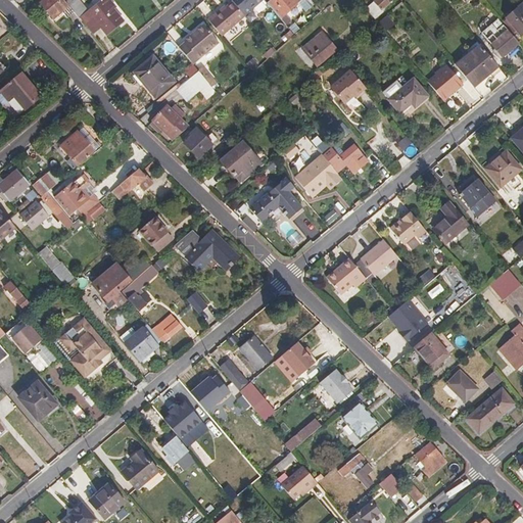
[(64,0),(44,0),(41,2),(54,18),(62,11),(68,18),(76,12),(64,0)]
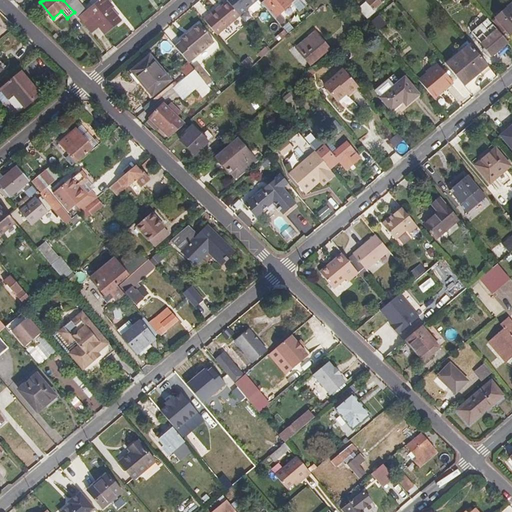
[(63,0),(74,12),(79,18),(80,17),(92,31),(99,25),(105,32),(120,19),(104,0),(99,0),(87,10),(78,0),(63,0)]
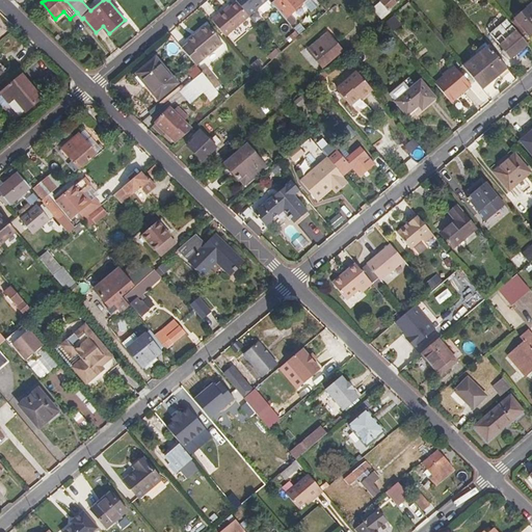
[(237,0),(238,1),(249,15),(266,0),(237,0)]
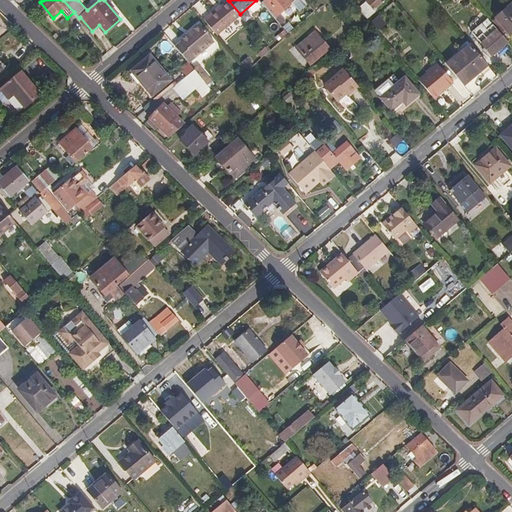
[(274,17),(296,0),(268,0),(269,1),(264,5),(274,17)]
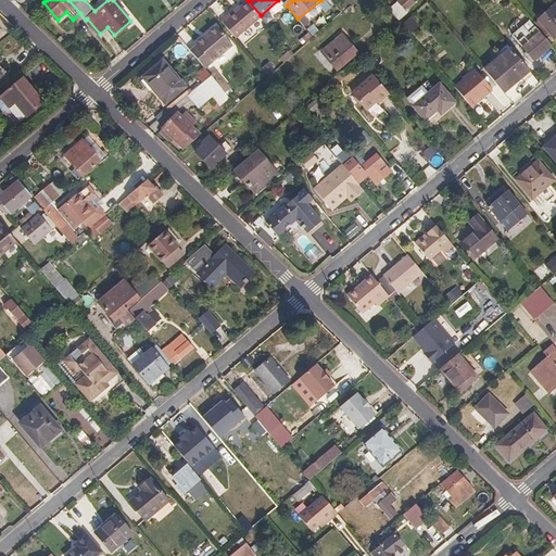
[(411,0),(401,0),(397,2),(405,12),(415,4),(411,0)]
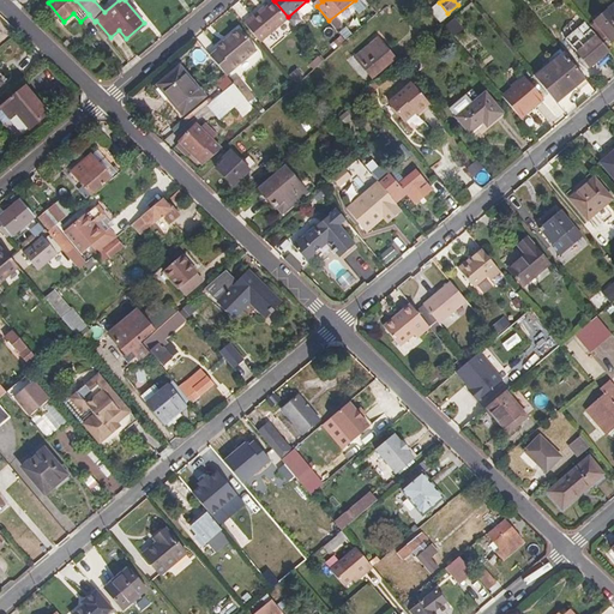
[(245,22),(262,41),(288,18),(288,17),(275,1),(266,8),(262,13),(259,11),(245,22)]
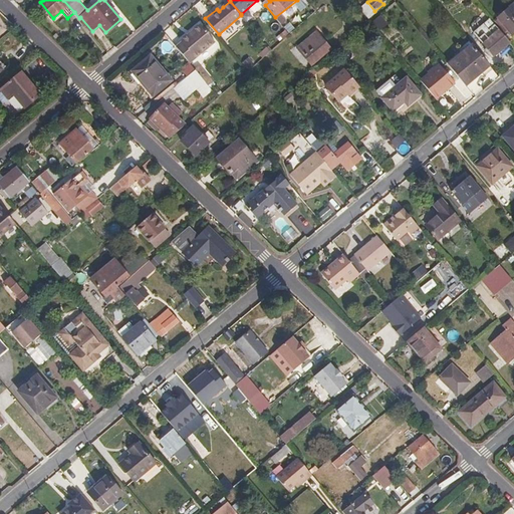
[(513,3),(499,17),(513,33),(513,32),(513,3)]
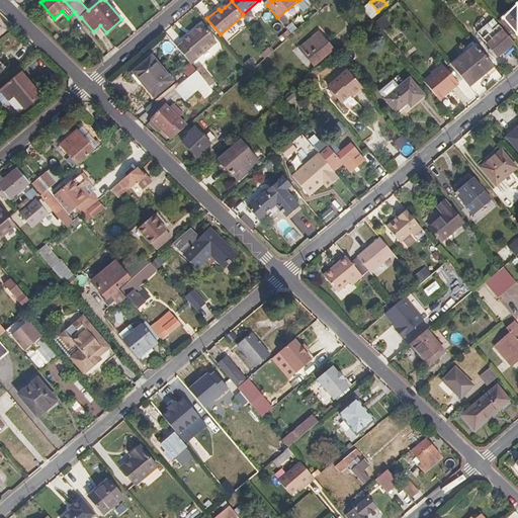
[(327,21),(323,25),(328,31),(332,28),(327,21)]
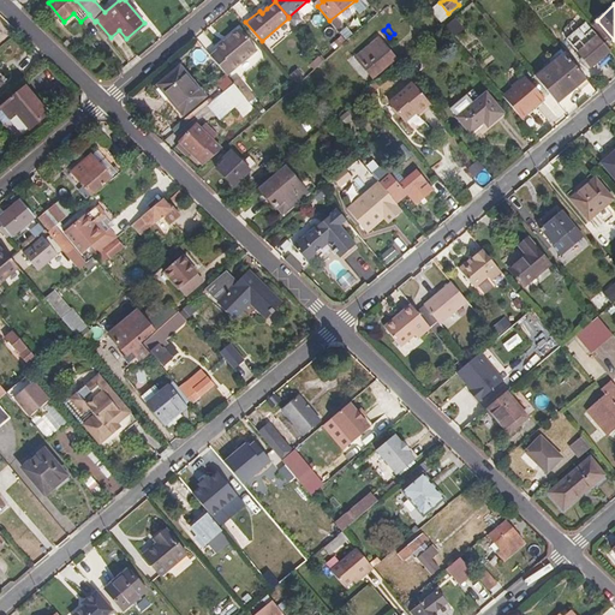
[(210,55),(227,73),(260,47),(240,27),(228,36),(231,37),(220,47),(210,55)]
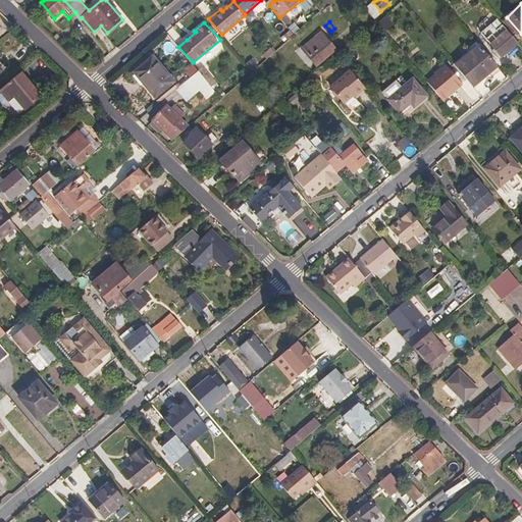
[(501,57),(518,43),(507,30),(490,43),(501,57)]
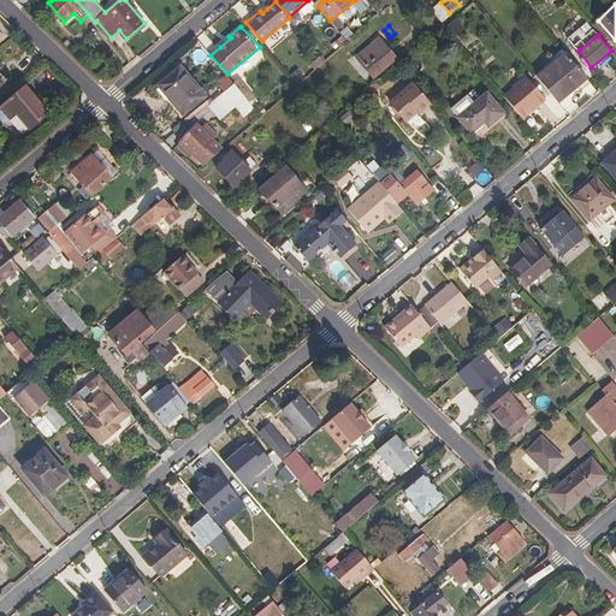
[(231,37),(229,36),(218,45),(220,47),(231,37)]
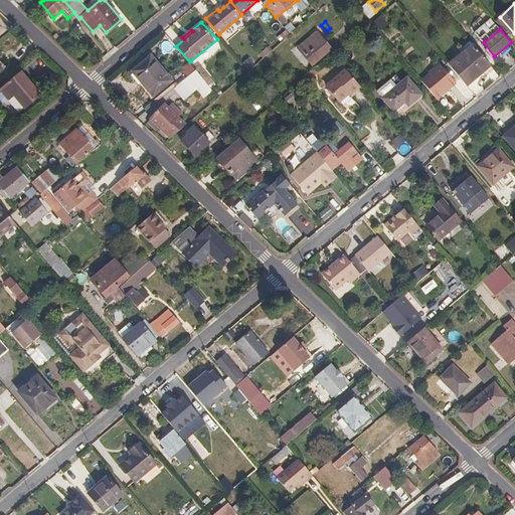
[(315,34),(299,47),(312,63),(331,48),(321,36),(318,38),(315,34)]
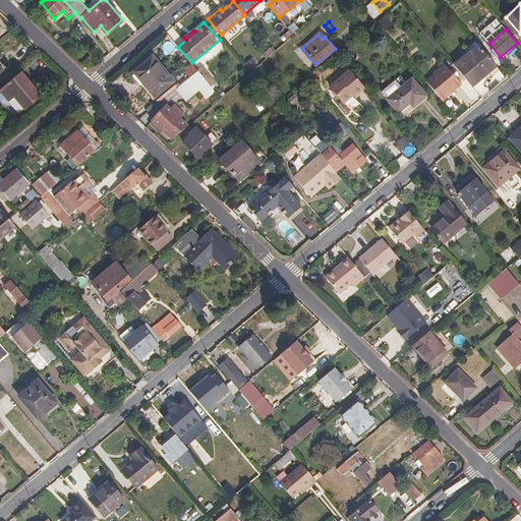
[(472,85),(496,66),(479,46),(455,65),(472,85)]
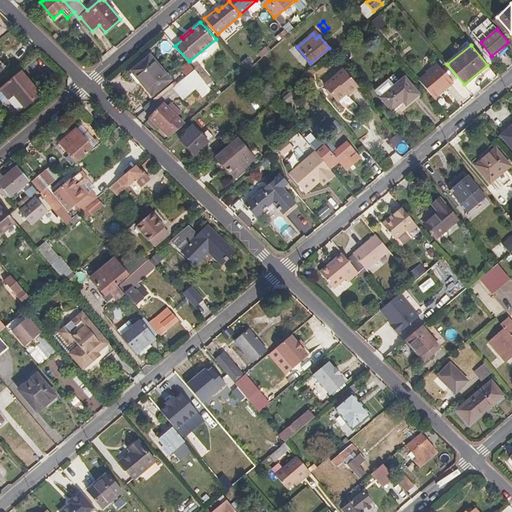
[(150,55),(132,70),(153,95),(171,80),(150,55)]
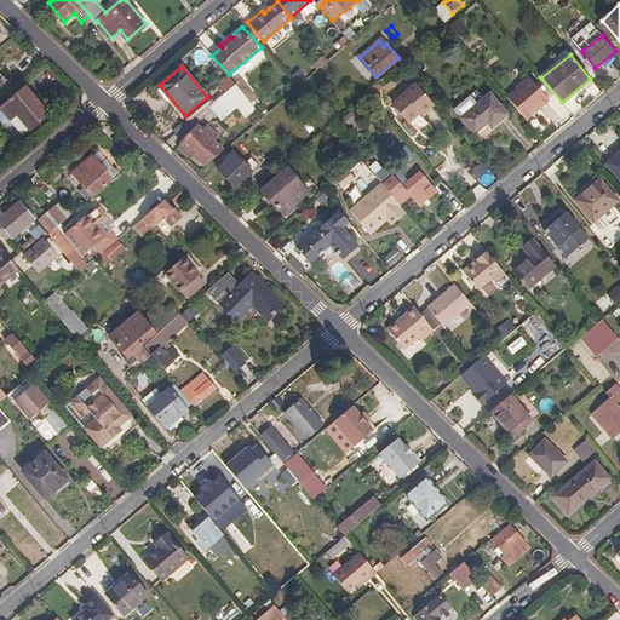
[(507,97),(524,118),(549,98),(532,78),(507,97)]
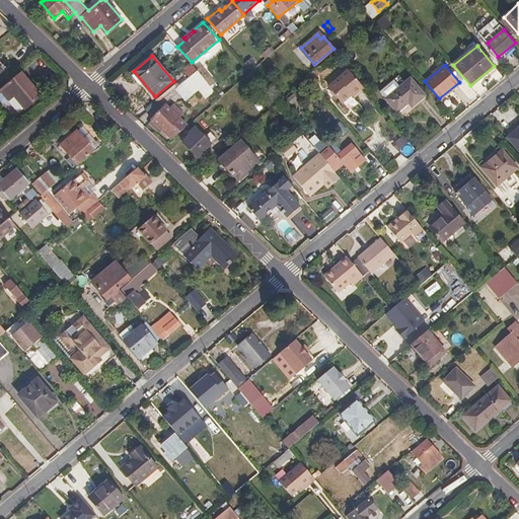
[(207,80),(198,70),(189,77),(198,87),(207,80)]
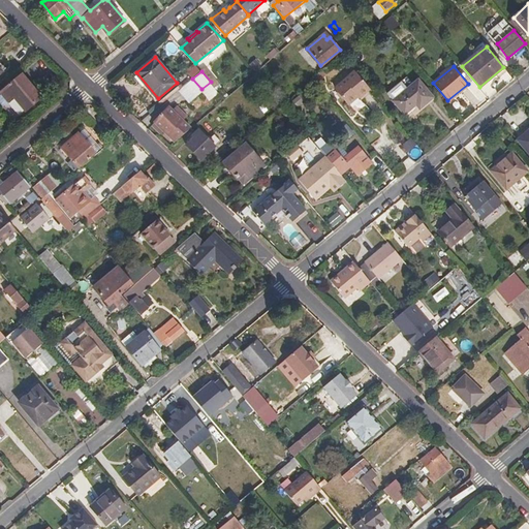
[(360,98),(370,89),(355,72),(337,88),(349,103),(359,96),(360,98)]
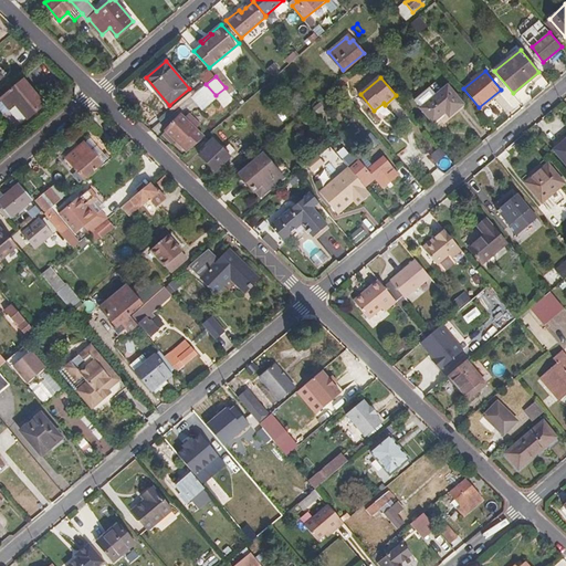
[(24,81),(1,100),(10,111),(17,105),(29,121),(46,107),(24,81)]
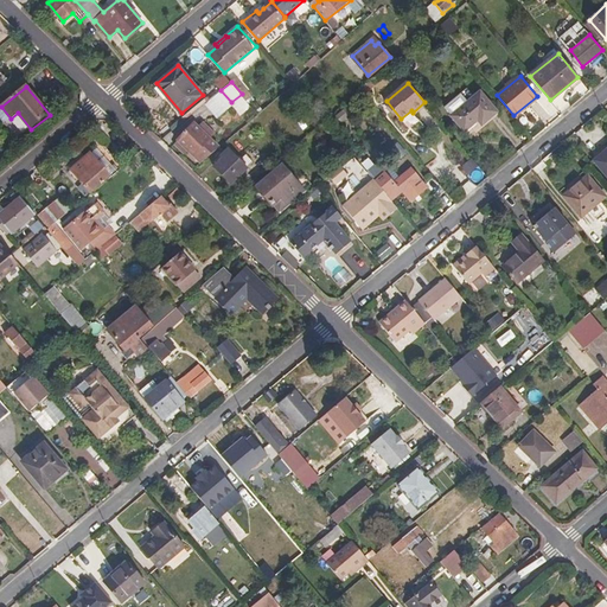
[(461,94),(445,107),(470,134),(497,110),(480,91),(468,101),(461,94)]
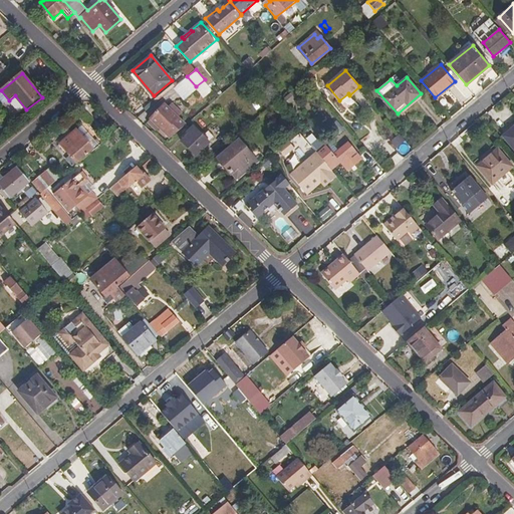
[(311,100),(301,108),(304,113),(315,105),(311,100)]
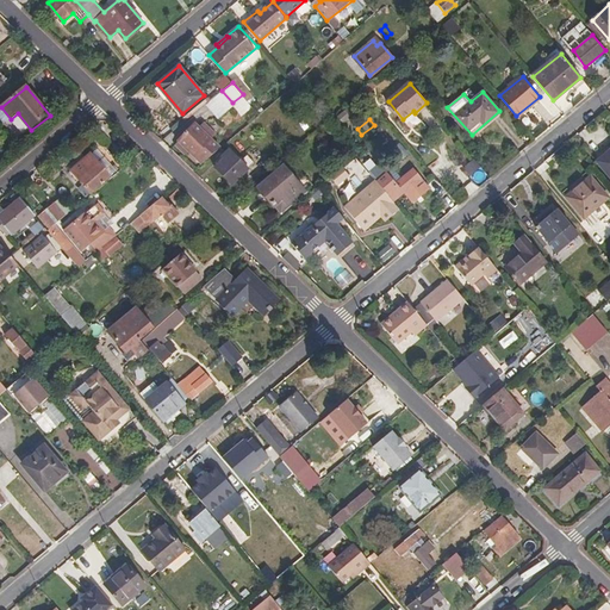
[(195,123),(179,139),(201,163),(221,148),(211,139),(195,123)]
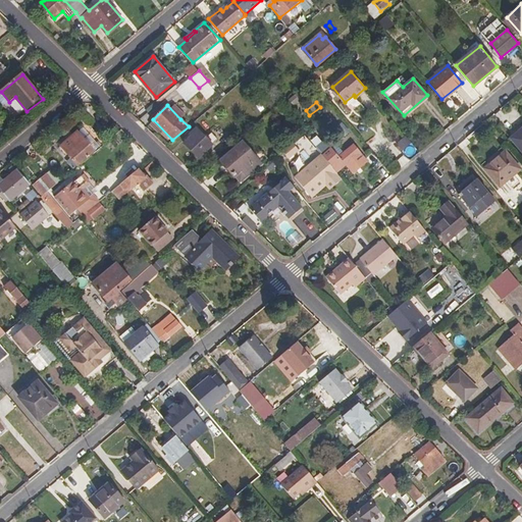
[(70,132),(65,136),(68,139),(58,146),(65,155),(67,153),(70,157),(66,160),(73,167),(104,142),(88,122),(72,134),(70,132)]
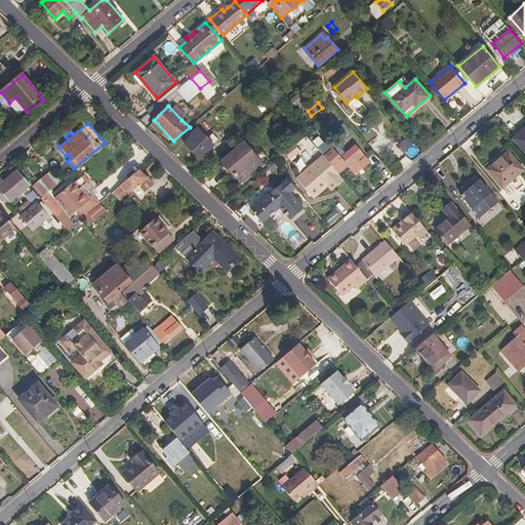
[(524,128),(514,138),(524,152),(524,128)]
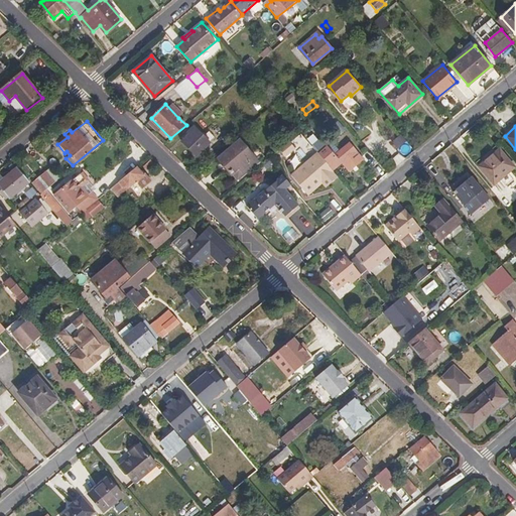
[(188,130),(183,136),(184,137),(181,141),(197,156),(219,134),(213,128),(204,136),(195,128),(190,132),(188,130)]
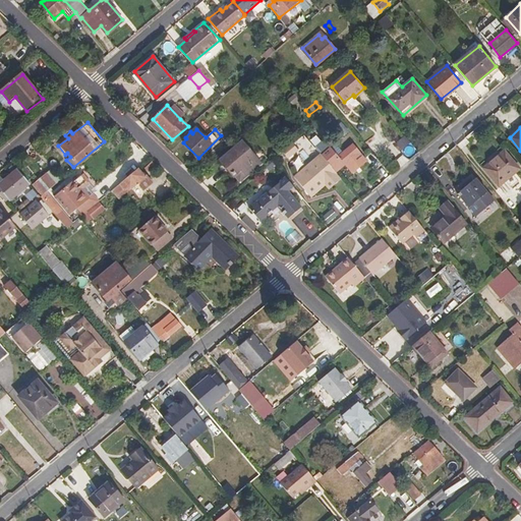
[(322,155),(335,171),(358,151),(352,143),(337,157),(324,140),(315,148),(322,155)]
